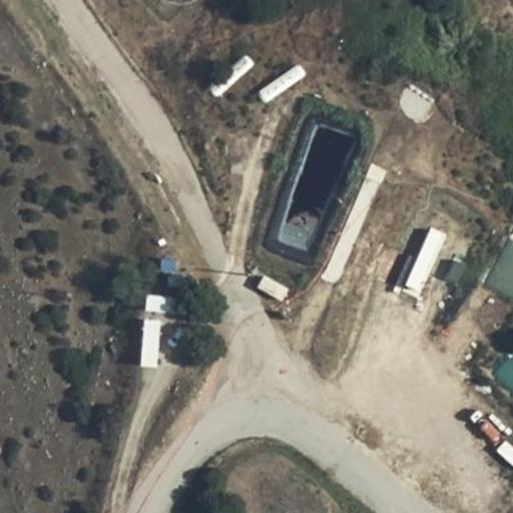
[(215,92),(255,69),(247,56),(207,79),(215,92)]
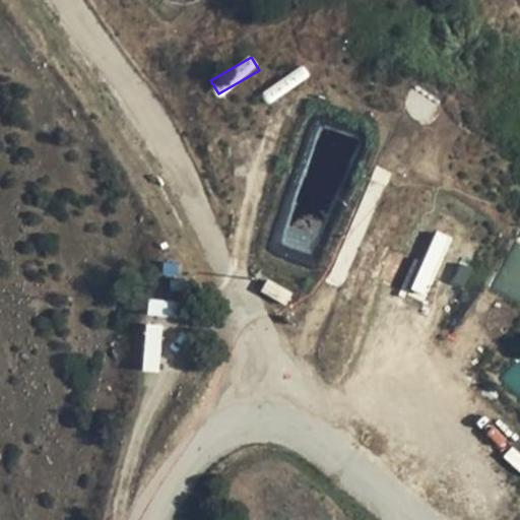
[(431,301),(448,234),(434,230),(429,249),(414,246),(401,294),(431,301)]
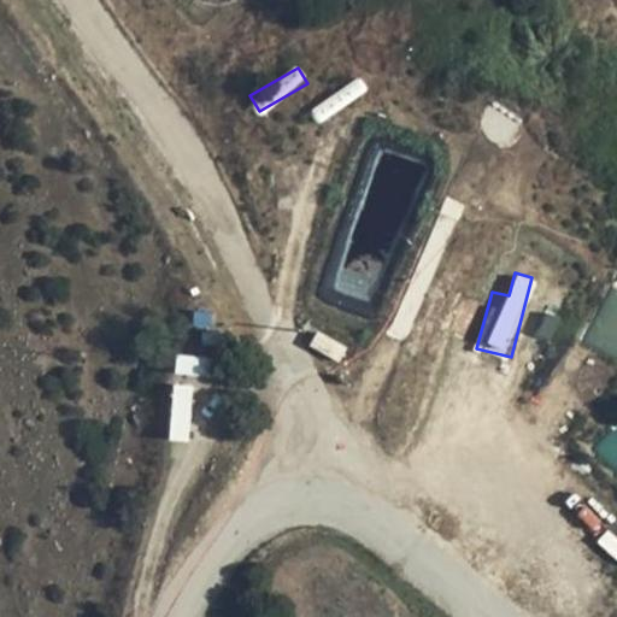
[(177,356),(175,374),(210,376),(212,358),(177,356)]
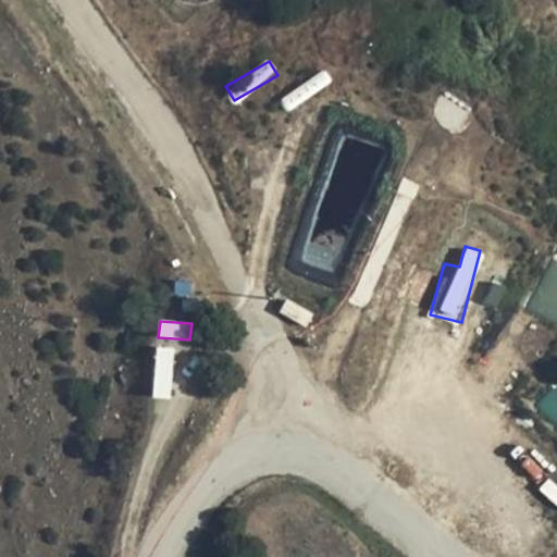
[(152,397),(170,399),(176,346),(158,344),(152,397)]
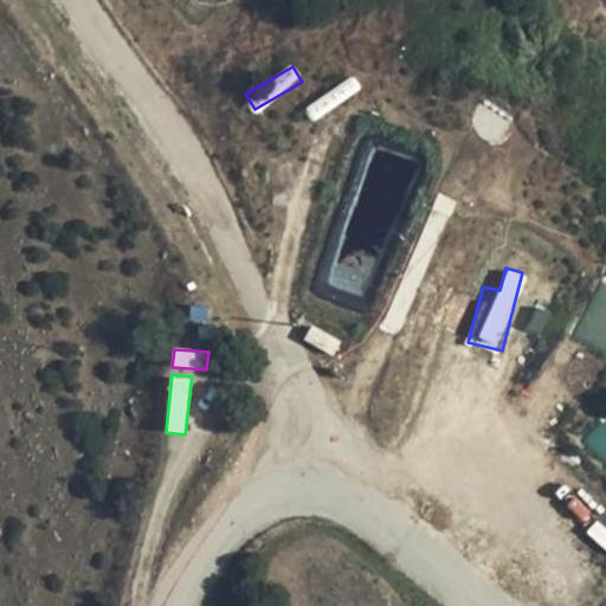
[(144,380),(146,429),(166,429),(166,380),(144,380)]
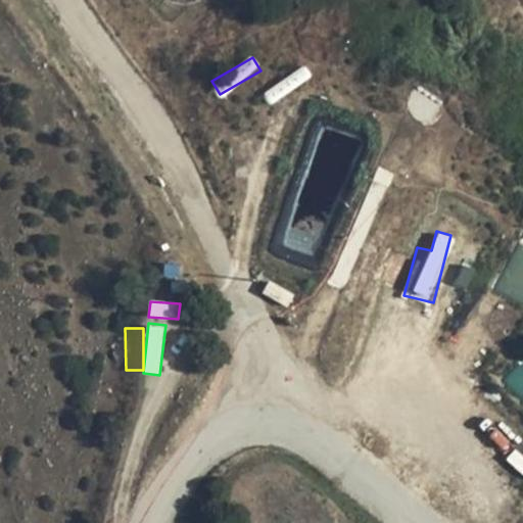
[(522,360),(504,384),(522,398),(522,360)]
